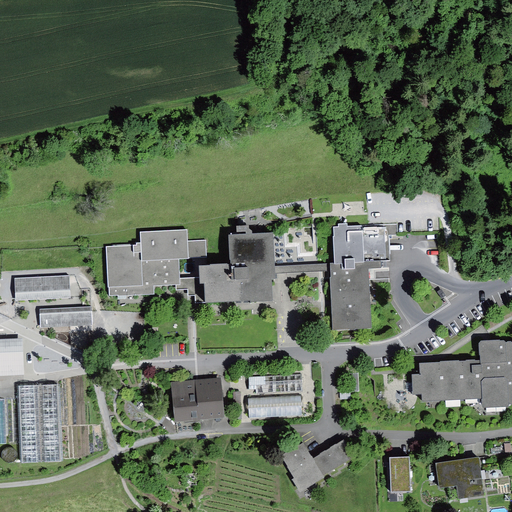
[(339,226),(334,226),(335,235),(333,235),(335,261),(331,261),(331,262),(331,269),(334,327),(371,325),(369,267),(382,266),(382,259),(391,259),(390,235),(398,234),(398,223),(347,225),(347,223),(339,223),(339,226)]
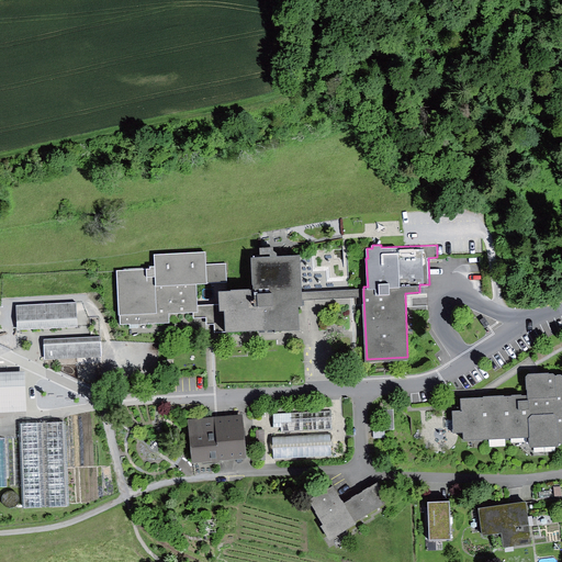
[(145,268),(116,270),(120,325),(169,323),(168,313),(193,312),(198,311),(198,303),(197,283),(227,282),(226,262),(206,263),(205,250),(153,254),(154,265),(149,265),(149,267),(145,267),(145,268)]
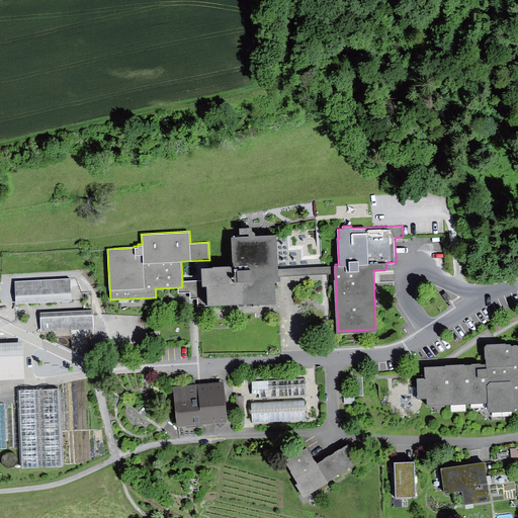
[(233,265),(202,266),(202,278),(203,282),(206,281),(207,303),(253,300),(253,303),(276,300),(275,279),(279,279),(279,276),(278,268),(276,233),(232,235),(233,265)]
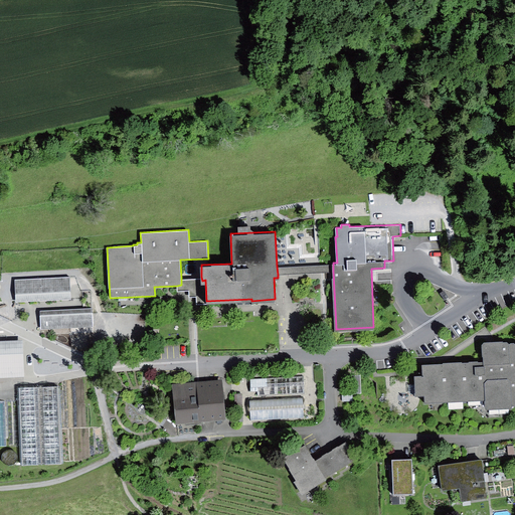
[(333,264),(277,267),(278,275),(333,271),(333,264)]
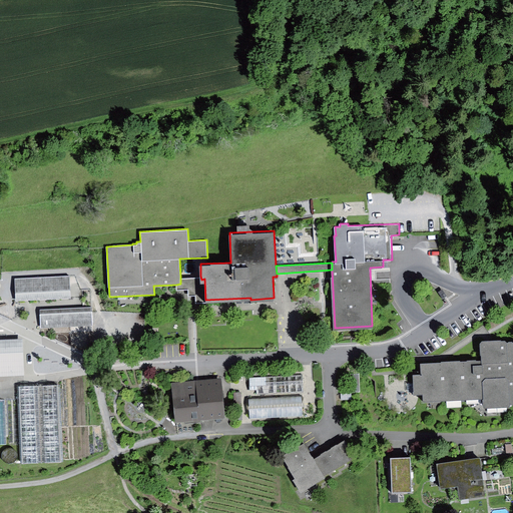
[(200,276),(180,277),(180,284),(176,285),(176,290),(187,290),(188,296),(190,296),(194,295),(195,304),(206,303),(205,300),(204,279),(201,280),(200,276)]
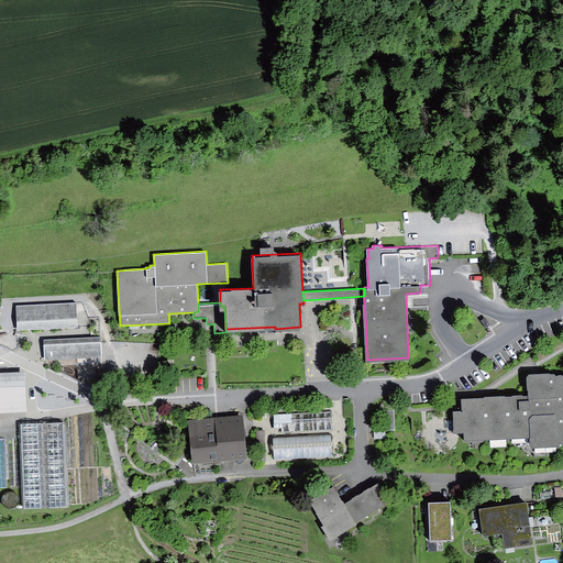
[(77,305),(17,307),(18,332),(78,329),(77,305)]
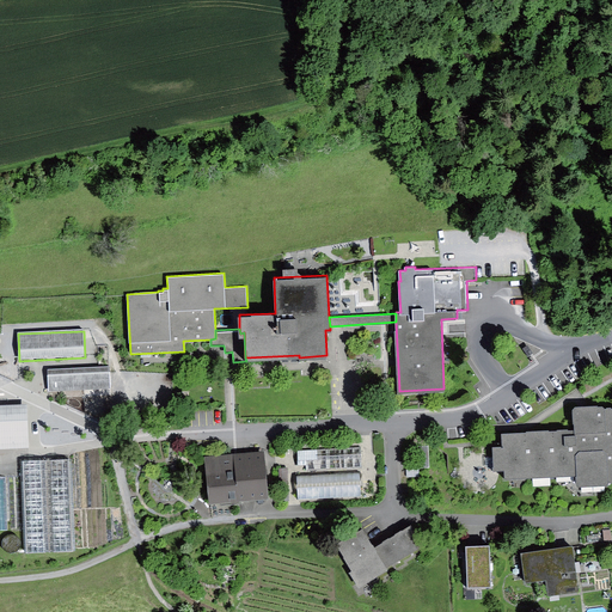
[(99,367),(48,369),(49,391),(111,387),(110,369),(109,346),(98,346),(98,357),(99,367)]
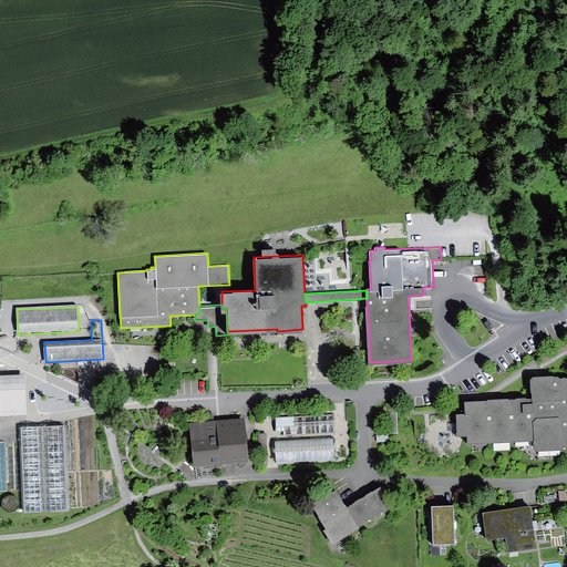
[(24,374),(0,374),(0,414),(26,414),(24,374)]
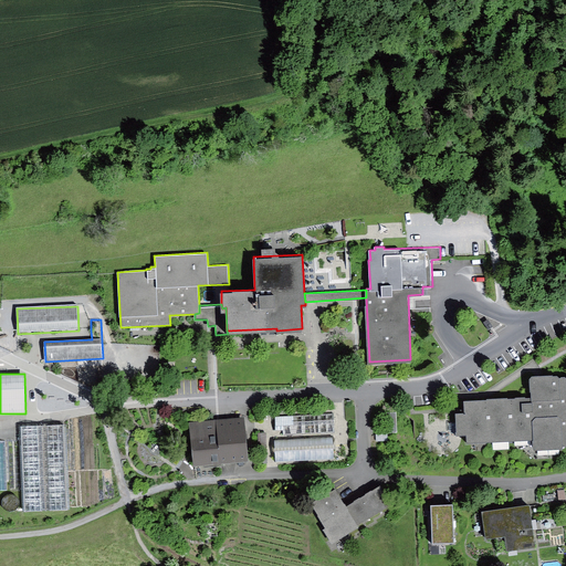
[(532,397),(465,400),(467,412),(457,413),(458,433),(468,432),(469,442),(534,439),(534,446),(536,449),(562,448),(565,444),(565,443),(565,375),(562,376),(562,377),(561,377),(558,374),(554,375),(554,374),(533,375),(531,378),(532,397)]
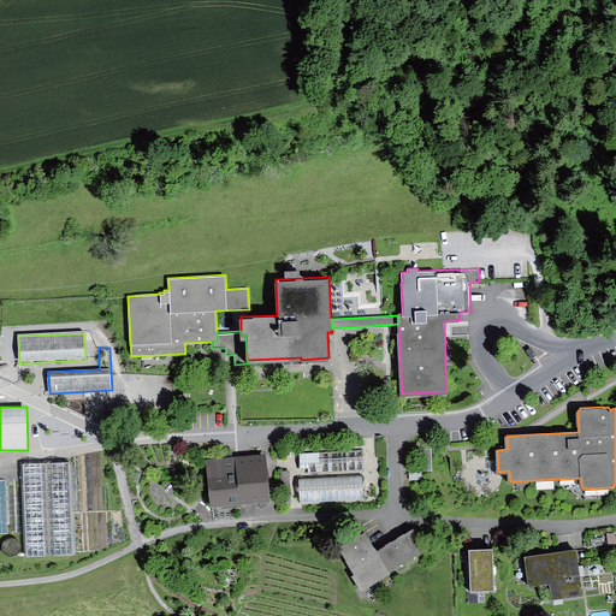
[(431,449),(420,449),(420,471),(432,471),(431,449)]
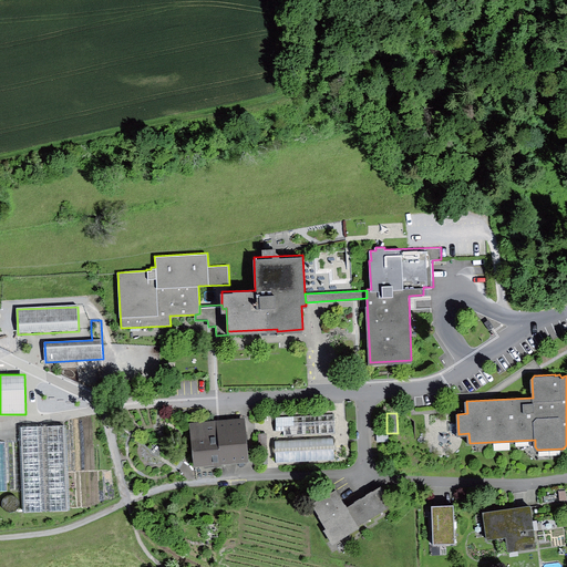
[(284,431),(284,436),(334,434),(333,415),(276,418),(277,431),(284,431)]
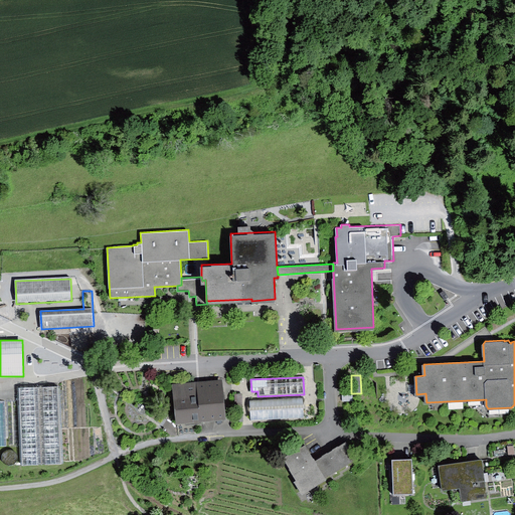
[(220,380),(173,385),(176,421),(224,417),(220,380)]
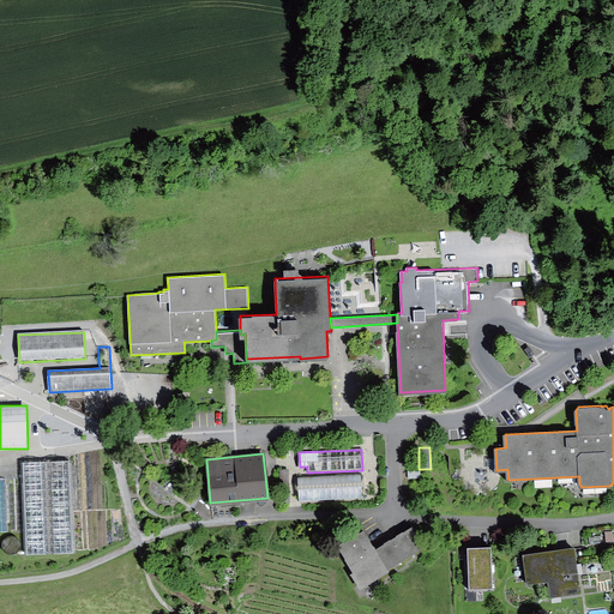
[(70,461),(19,463),(24,555),(74,553),(70,461)]
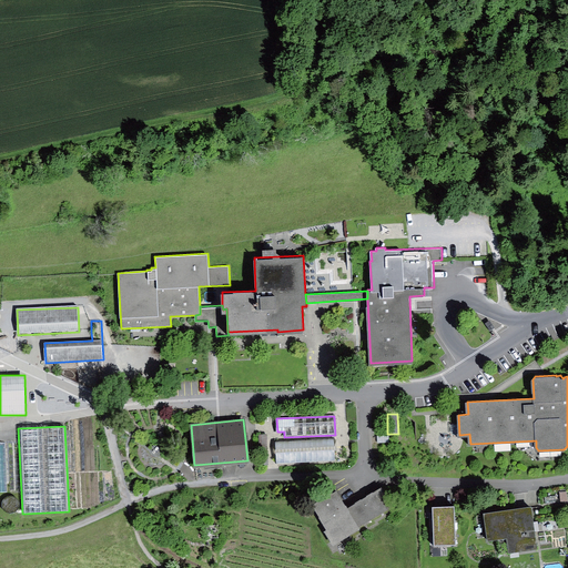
[(267,434),(259,435),(261,465),(270,464),(267,434)]
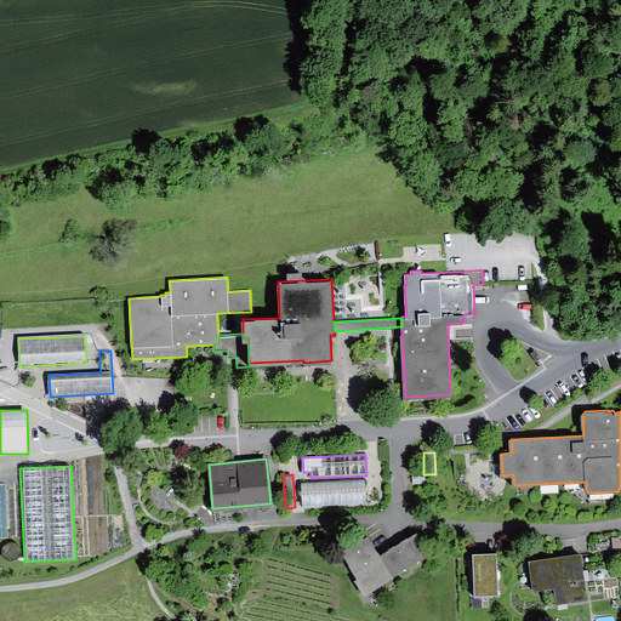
[(364,480),(302,483),(303,506),(365,503),(364,480)]
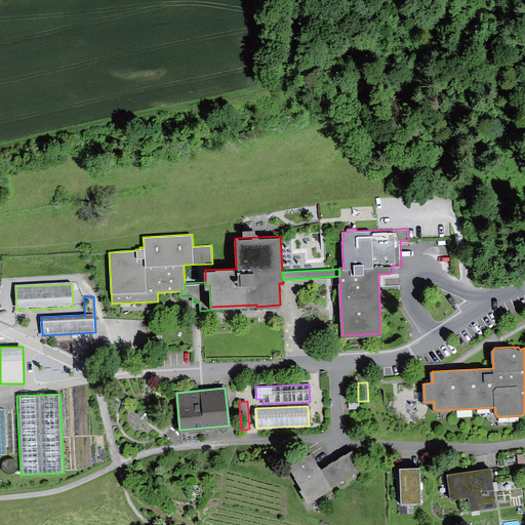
[(311,452),(287,466),(301,489),(299,490),(308,503),(333,488),(332,486),(364,467),(354,449),(321,469),(311,452)]
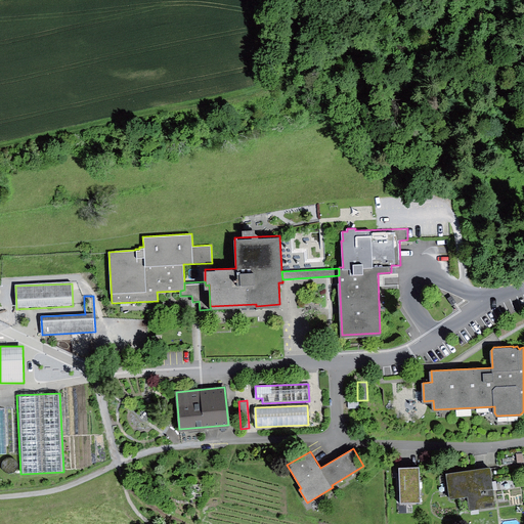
[(420,466),(399,466),(401,503),(421,503),(420,466)]
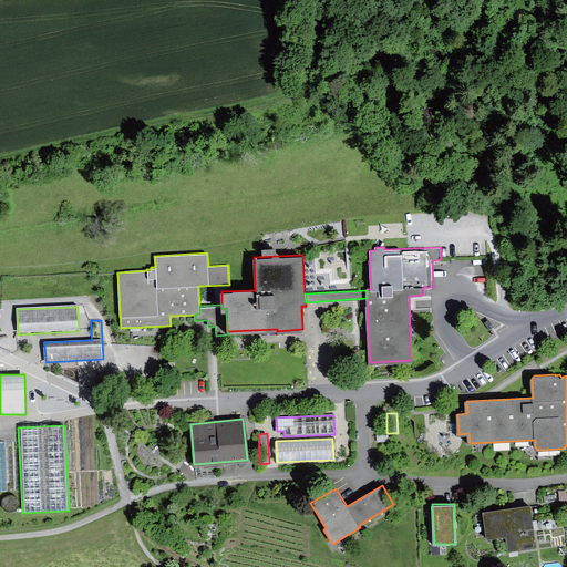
[(535,506),(487,513),(491,540),(512,537),(514,553),(540,549),(535,506)]
